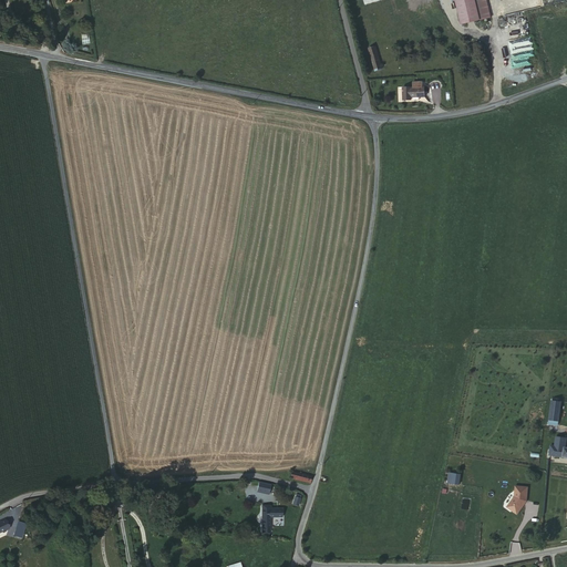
[(456,0),(462,23),(470,22),(463,0),(456,0)]
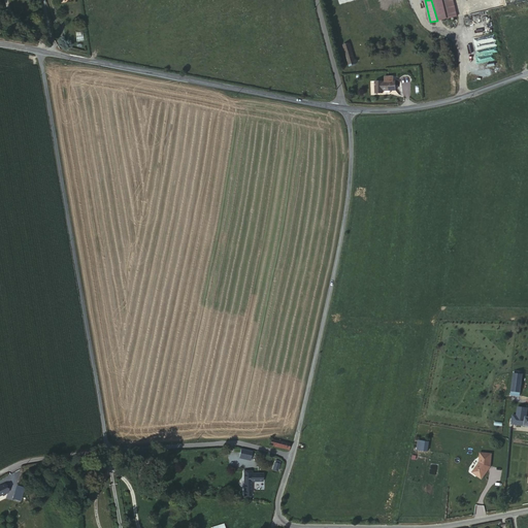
[(431,0),(437,21),(456,17),(452,0),(431,0)]
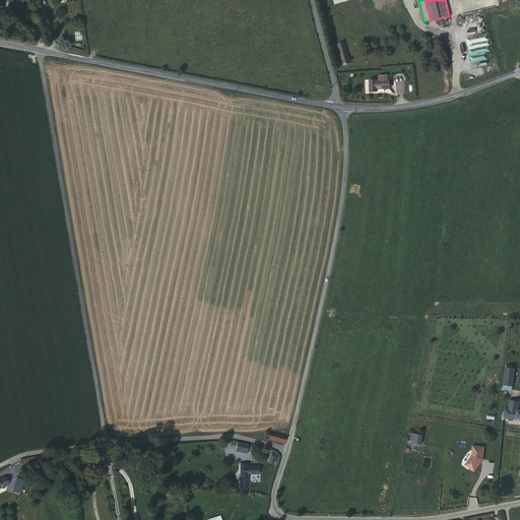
[(343,42),(337,45),(343,64),(349,62),(343,42)]
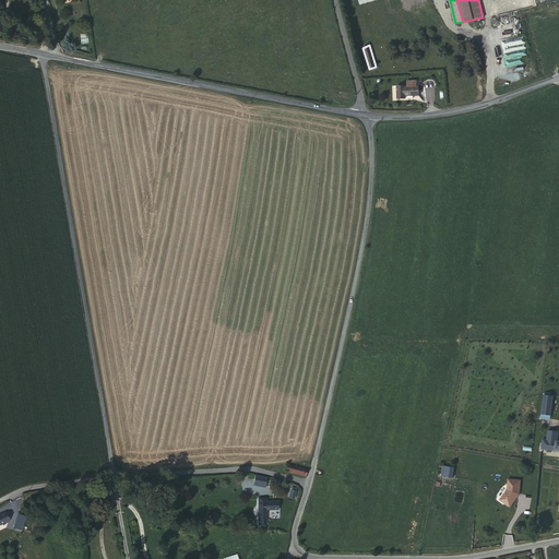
[(396,87),(396,99),(404,98),(404,96),(418,96),(417,86),(415,86),(415,81),(406,82),(406,86),(396,87)]
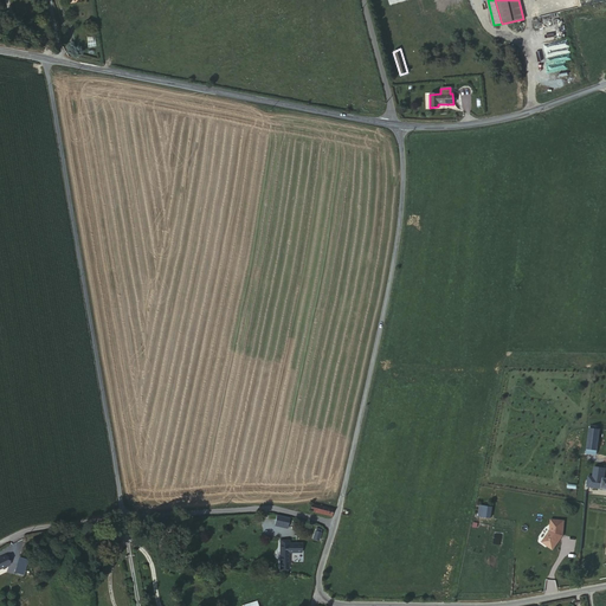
[(595,453),(599,427),(591,426),(587,451),(595,453)]
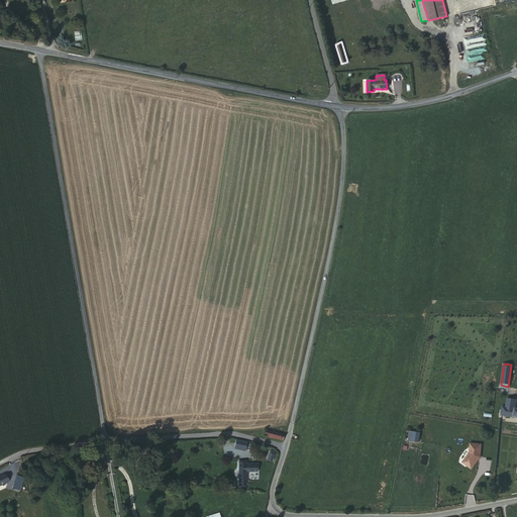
[(497,416),(505,417),(506,409),(501,408),(501,411),(497,411),(497,416)]
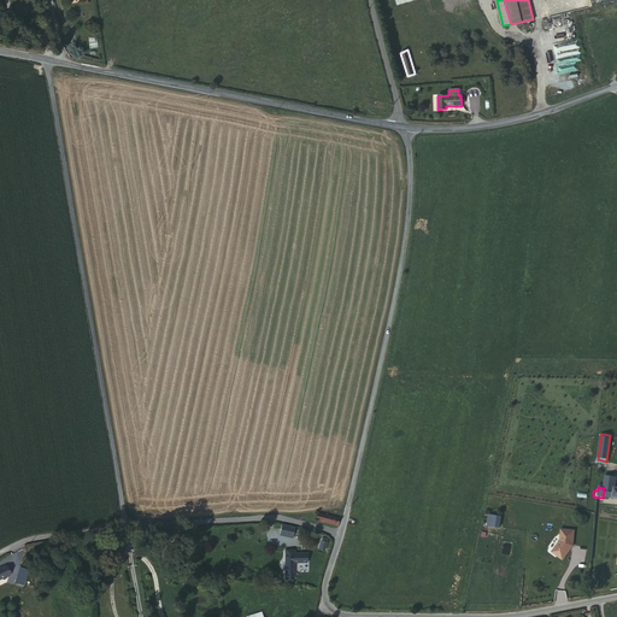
[(340,518),(318,513),(315,521),(338,527),(340,518)]
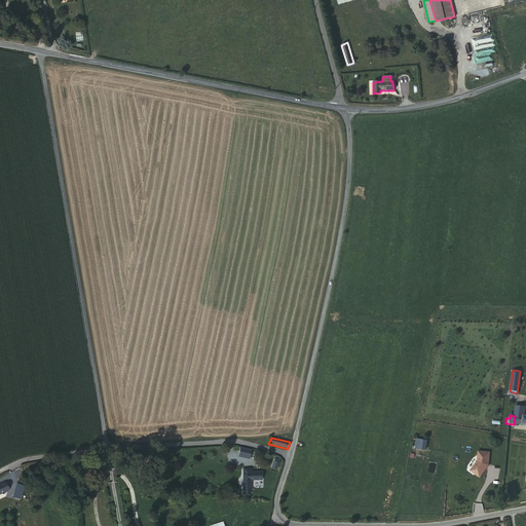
[(489,452),(478,451),(477,460),(470,471),(479,477),(485,468),(488,463),(489,452)]
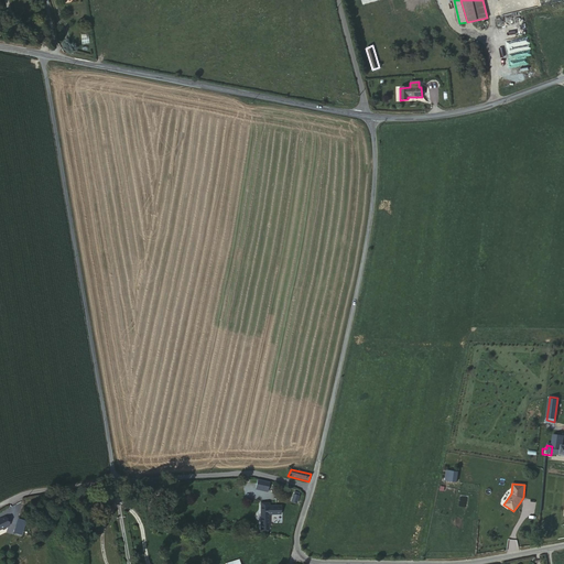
[(293,495),(291,502),(297,505),(300,497),(293,495)]
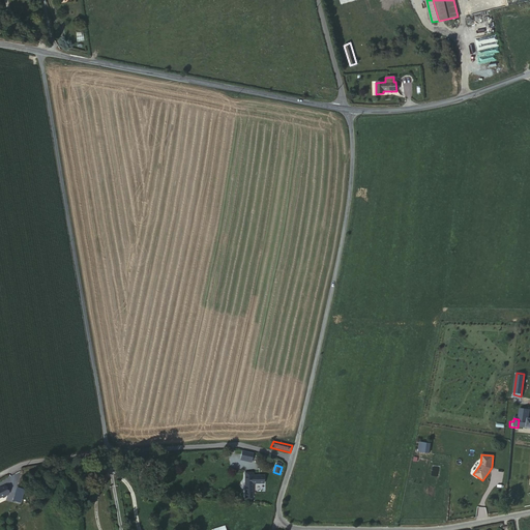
[(254,469),(246,469),(247,494),(255,494),(255,479),(265,479),(265,472),(254,472),(254,469)]
